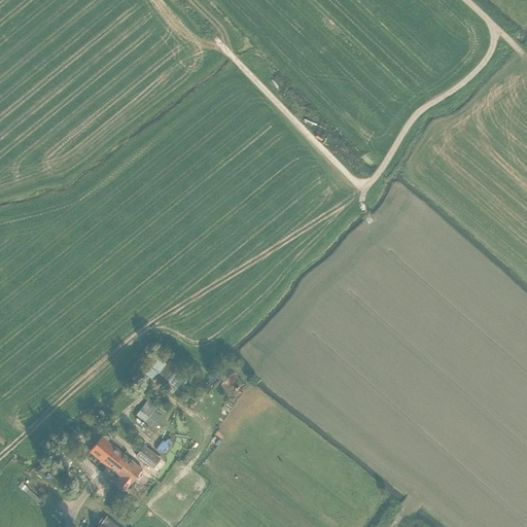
[(187,375),(169,360),(166,363),(152,354),(140,372),(150,380),(159,373),(169,381),(164,387),(172,394),(187,375)]
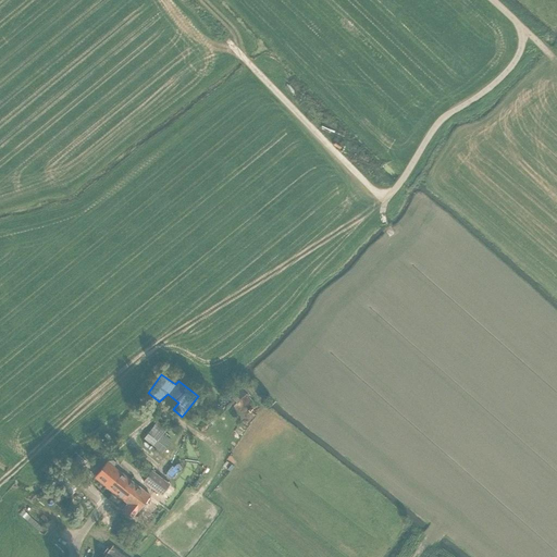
[(168,429),(158,421),(147,433),(157,442),(165,448),(172,441),(163,434),(168,429)]
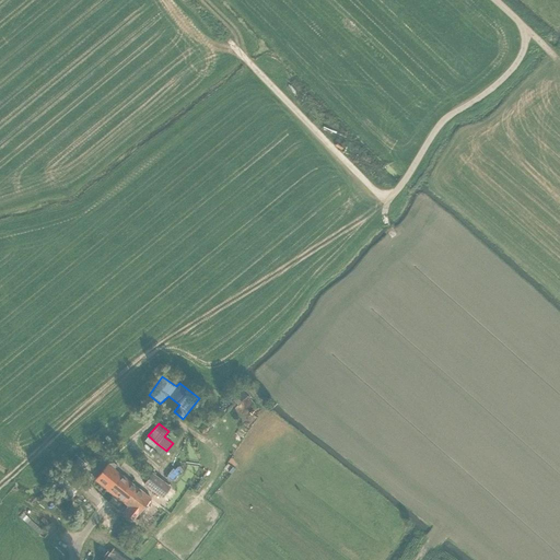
[(68,468),(79,477),(88,465),(78,457),(68,468)]
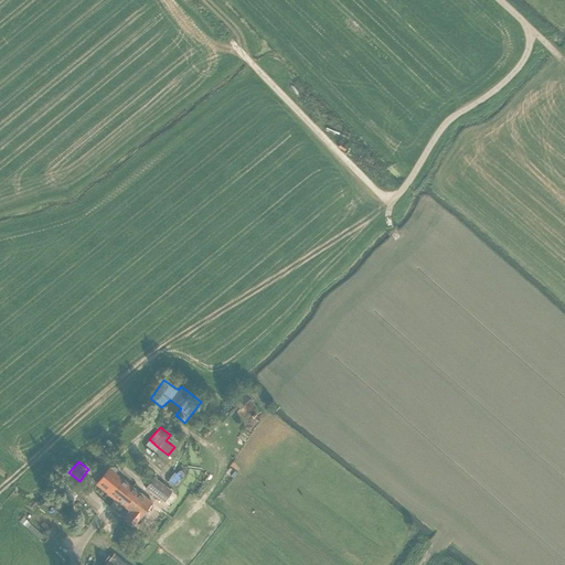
[(96,484),(107,493),(120,477),(115,473),(118,469),(115,467),(109,468),(96,484)]
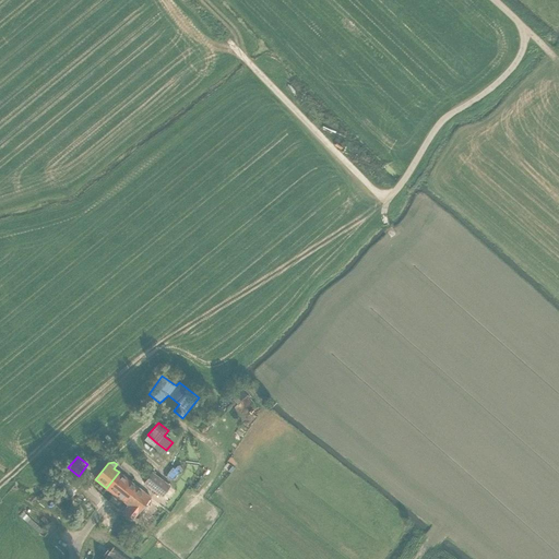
[(64,484),(74,491),(81,483),(72,474),(72,475),(63,467),(58,475),(67,482),(64,484)]
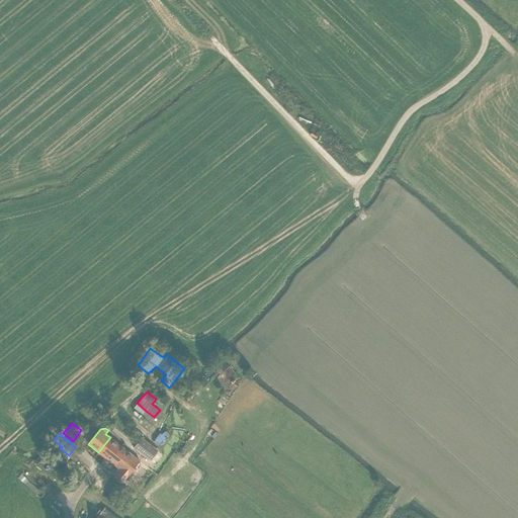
[(98,452),(114,465),(120,457),(114,453),(120,445),(110,437),(98,452)]
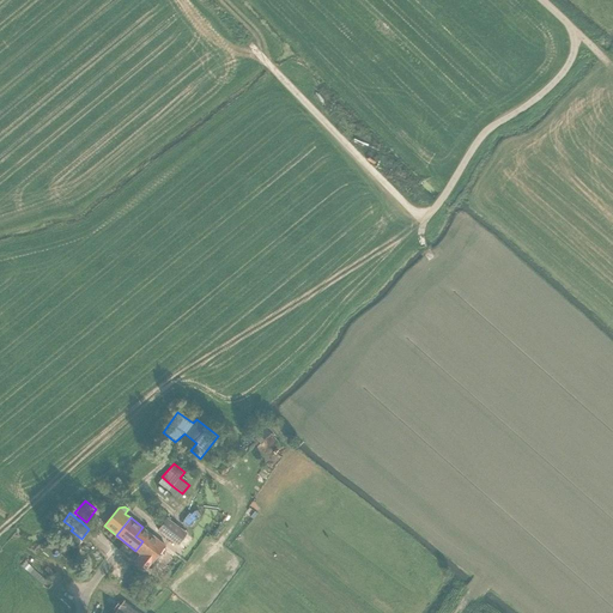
[(187,540),(184,539),(188,534),(167,519),(157,530),(177,546),(177,545),(180,546),(187,540)]
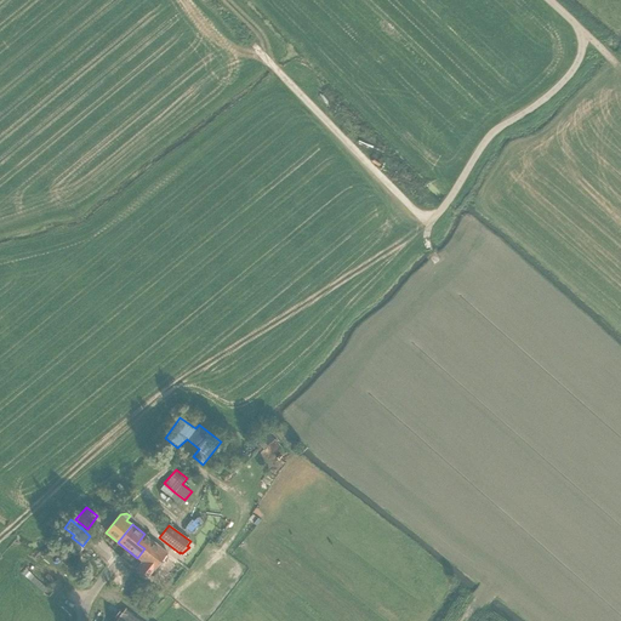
[(148,577),(155,568),(167,552),(144,534),(137,543),(144,548),(137,558),(142,562),(136,569),(140,570),(138,571),(148,577)]
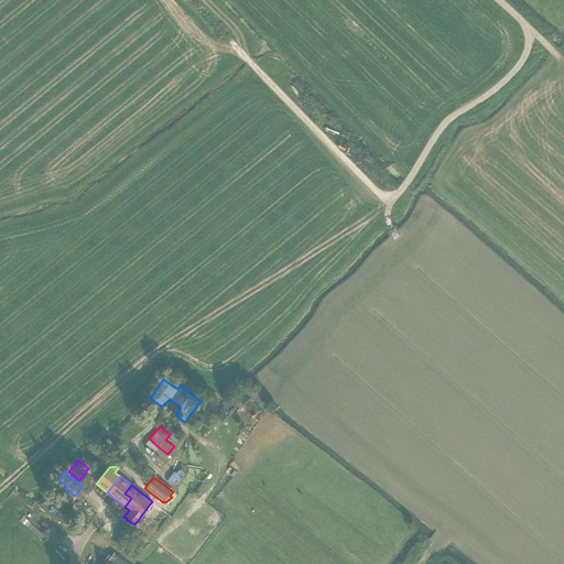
[(127,563),(114,554),(106,563),(127,563)]
